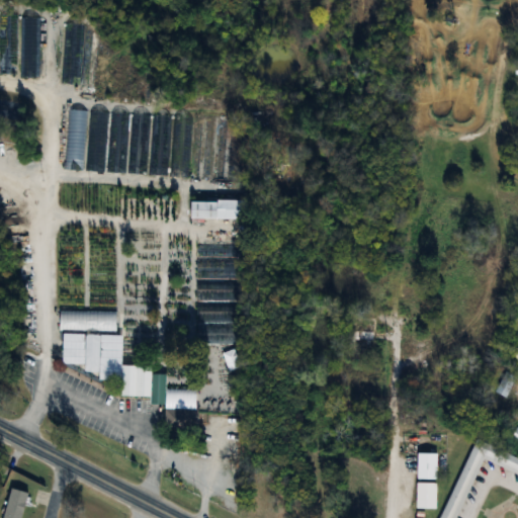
[(189,220),(242,220),(242,200),(189,200),(189,220)]
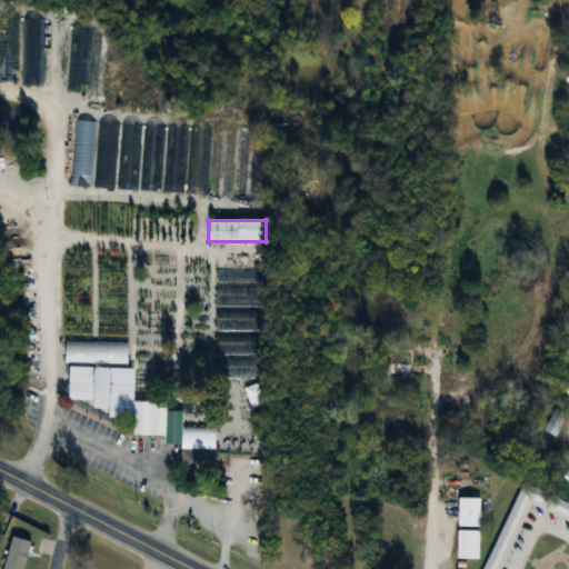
[(408,351),(382,350),(380,393),(407,395),(408,351)]
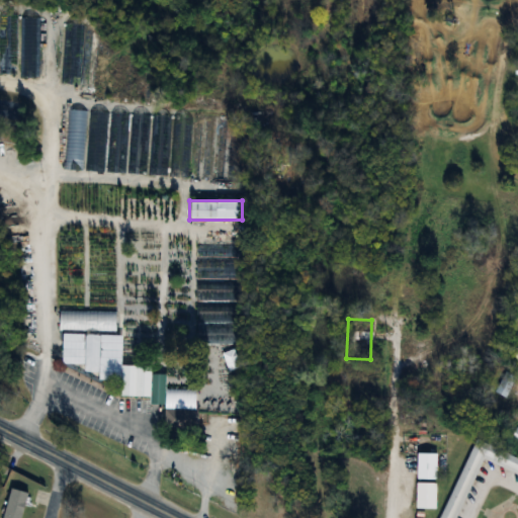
[(61,365),(83,365),(83,373),(97,373),(97,379),(119,380),(121,336),(61,334),(61,365)]
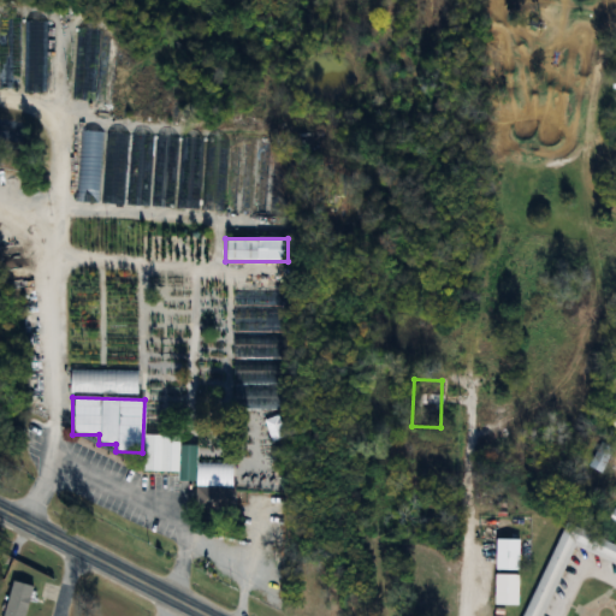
[(284,434),(277,415),(264,421),(270,439),(284,434)]
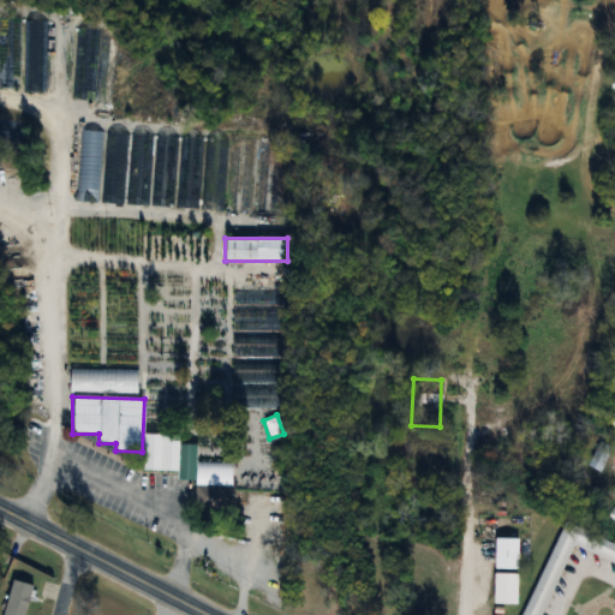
[(195,481),(193,511),(231,512),(231,464),(195,463),(195,445),(178,445),(178,481),(195,481)]
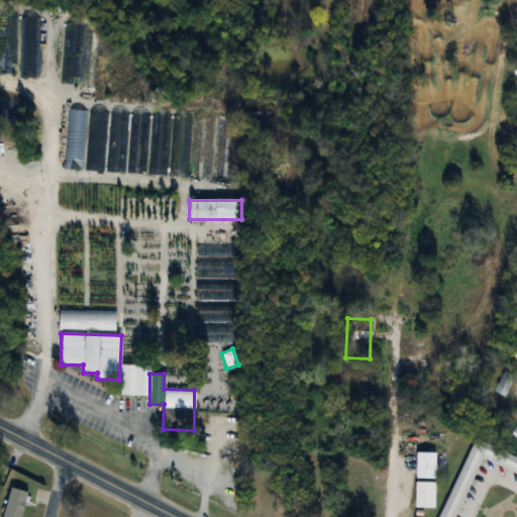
[(453,516),(478,458),(516,475),(516,457),(472,439),(438,516),(453,516)]
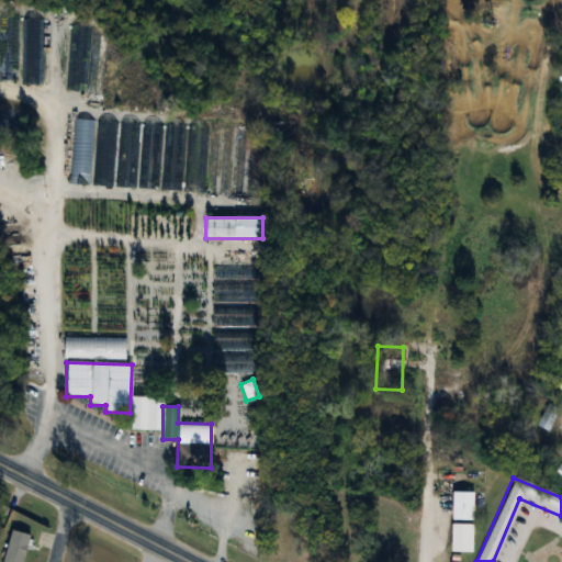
[(473,493),(451,493),(451,520),(473,520),(473,493)]
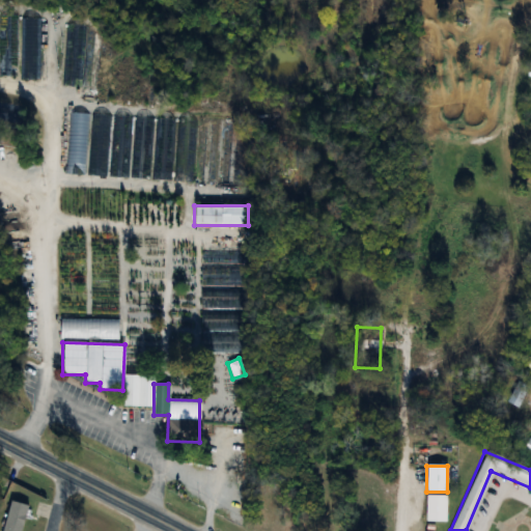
[(446,522),(446,495),(425,495),(425,522),(446,522)]
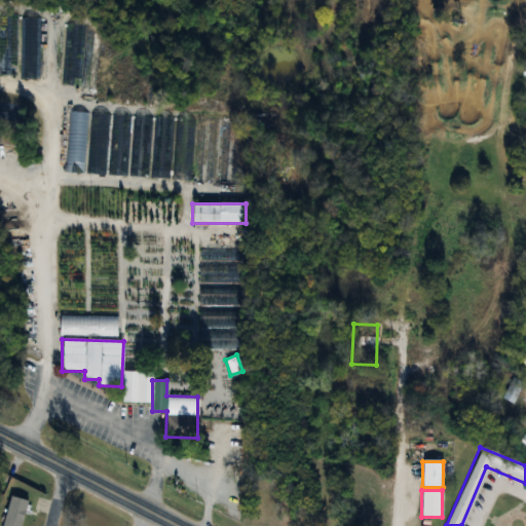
[(0,524),(6,525),(19,525),(27,499),(7,494),(0,519),(0,524)]
